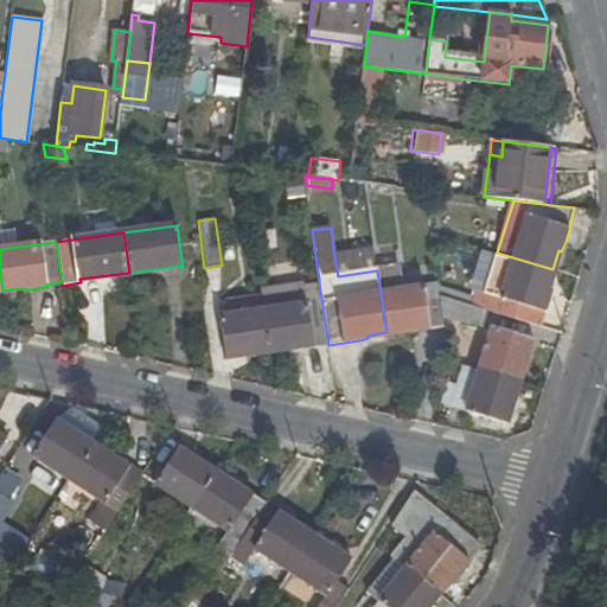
[(375,251),(334,257),(338,276),(377,270),(375,251)]
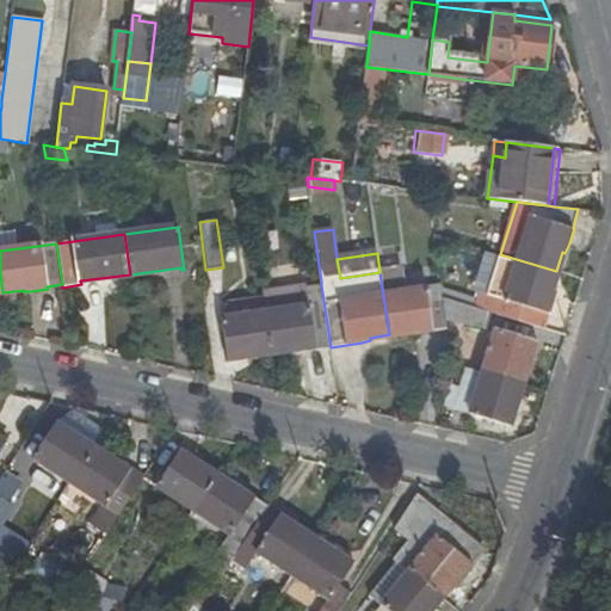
[(551,288),(556,271),(500,254),(483,310),(492,313),(543,328),(553,301),(554,290),(551,288)]
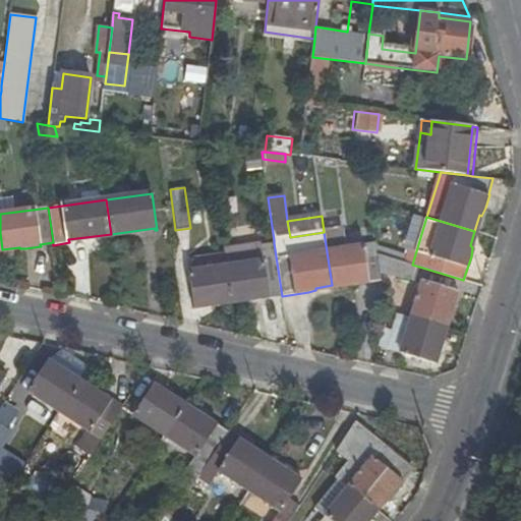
[(343,230),(324,232),(332,285),(347,283),(347,284),(353,285),(384,281),(382,273),(380,254),(378,243),(346,248),(343,230)]
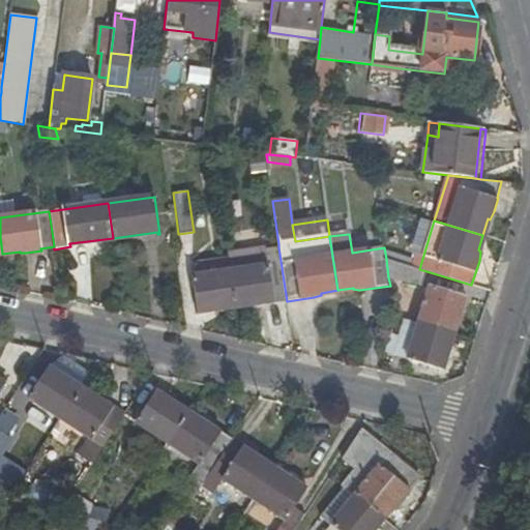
[(260,305),(287,301),(278,247),(265,249),(264,246),(227,252),(228,259),(234,305),(251,303),(252,304),(260,305)]
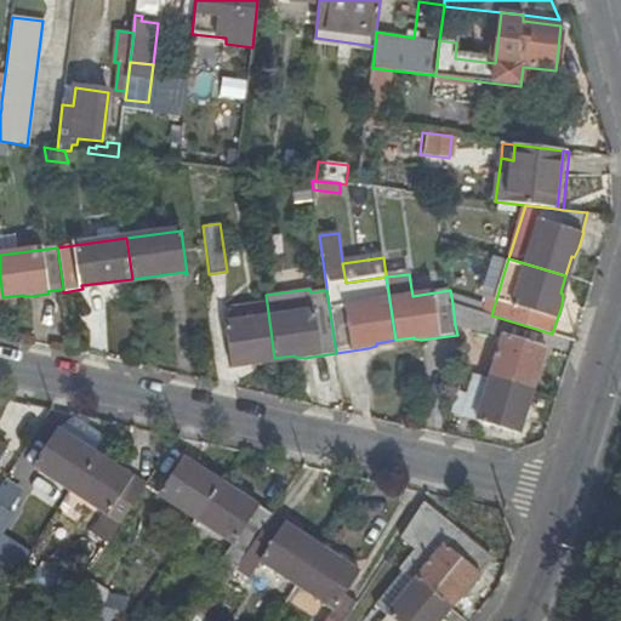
[(257,360),(274,358),(267,303),(235,308),(238,322),(226,324),(233,369),(250,366),(257,364),(257,360)]
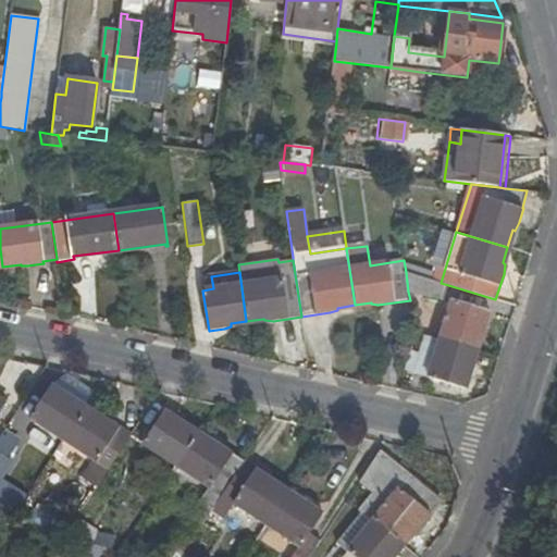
[(444,299),(448,285),(441,283),(406,272),(408,292),(444,299)]
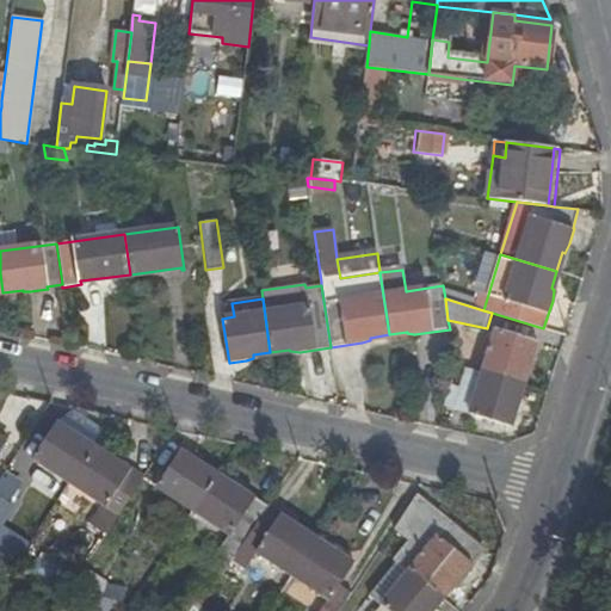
[(497,329),(483,374),(522,384),(528,366),(531,366),(535,357),(539,343),(497,329)]
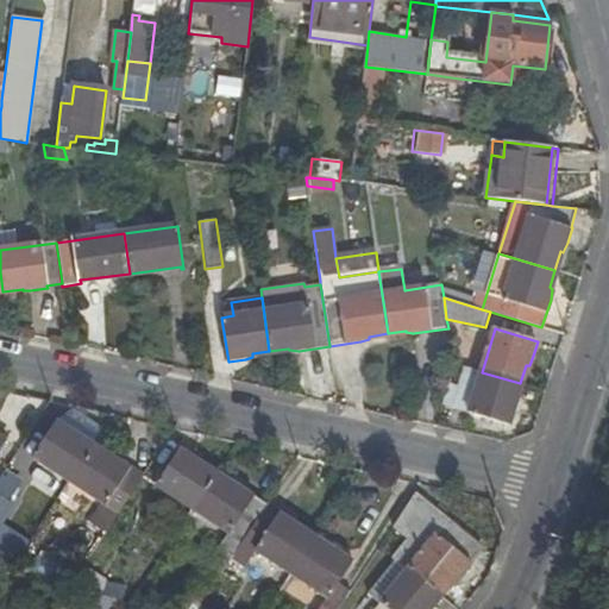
[(469,412),(482,372),(464,368),(451,406),(469,412)]
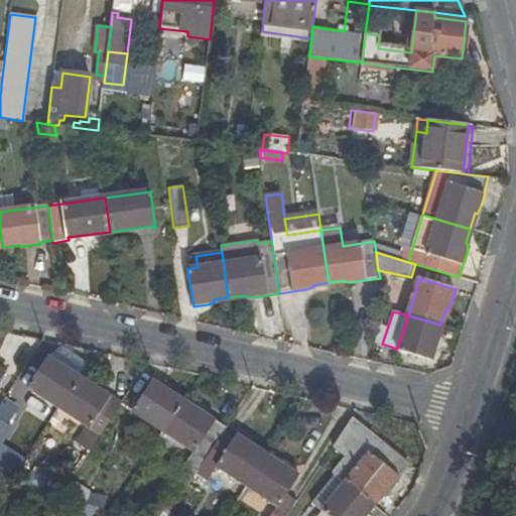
[(436,340),(440,325),(408,315),(397,349),(433,361),(437,351),(438,341),(436,340)]
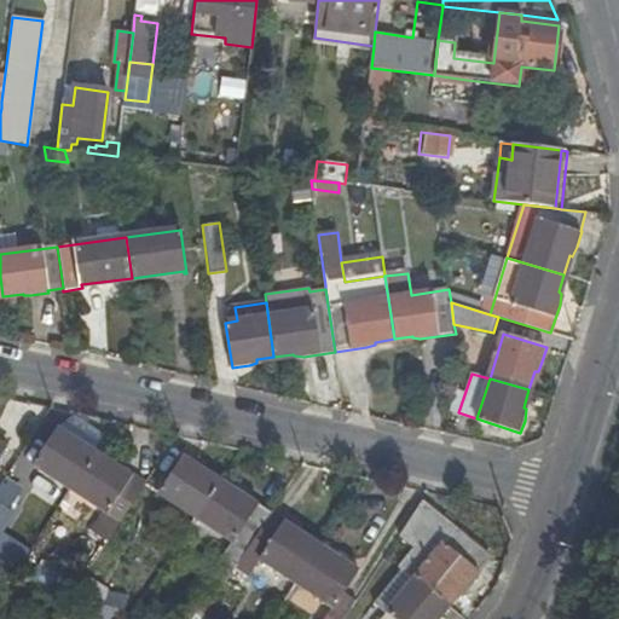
[(34,463),(71,487),(94,452),(80,443),(74,434),(59,424),(34,463)]
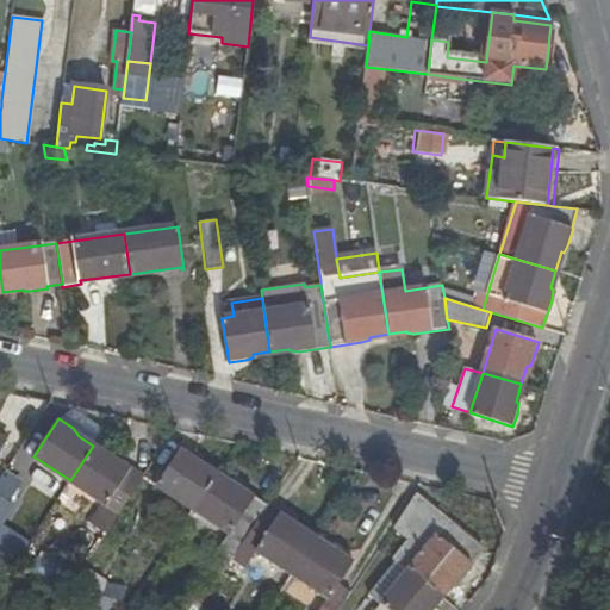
[(107,456),(93,446),(70,480),(105,504),(93,524),(107,534),(145,475),(118,458),(109,455),(107,456)]
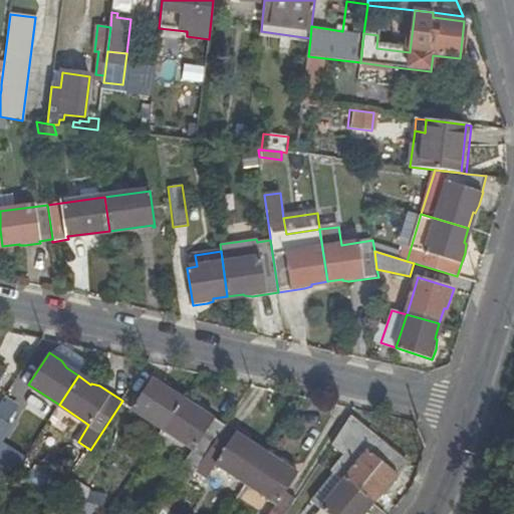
[(132,408),(164,429),(183,401),(170,392),(171,390),(166,383),(154,375),(132,408)]
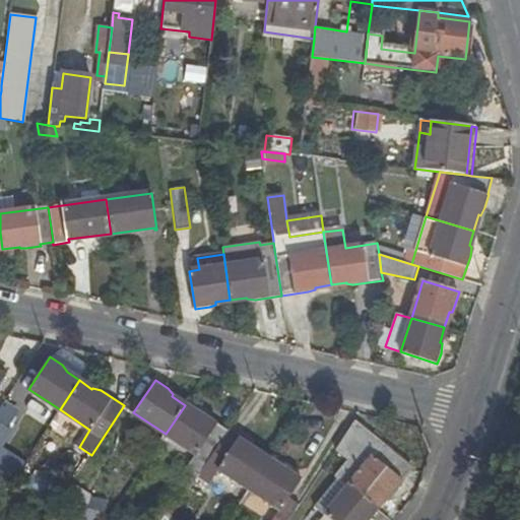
[(185,405),(166,434),(195,453),(150,519),(167,519),(197,476),(229,429),(206,413),(198,412),(197,413),(185,405)]
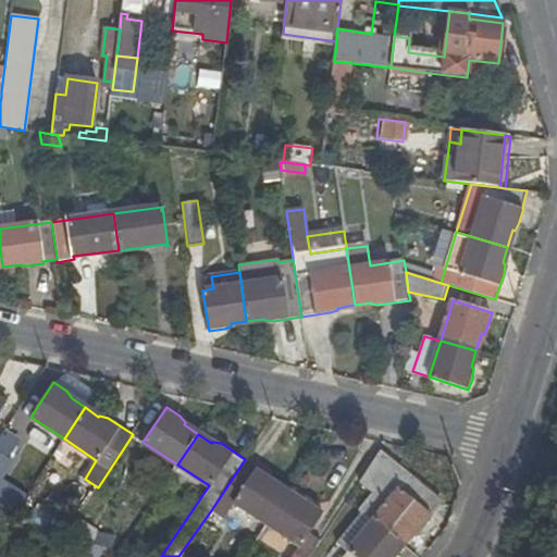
[(405,468),(381,450),(348,500),(363,512),(373,520),(401,543),(412,529),(416,531),(423,522),(443,498),(405,468)]
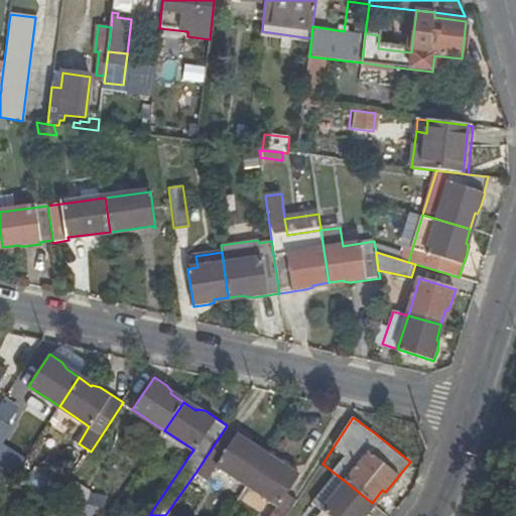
[(0,443),(11,427),(0,418),(0,443)]
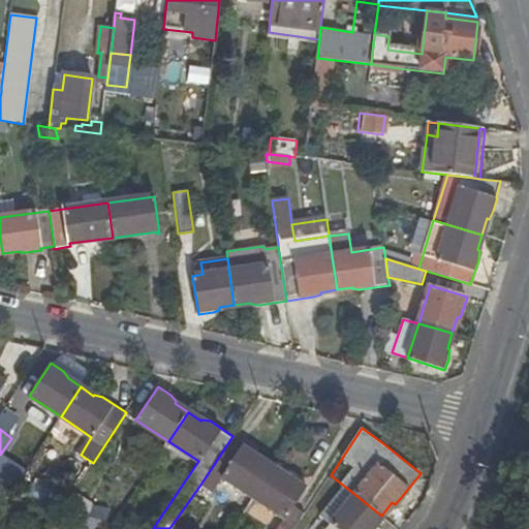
[(222,476),(254,498),(274,469),(260,460),(261,458),(256,453),(234,436),(232,436),(200,485),(212,492),(222,476)]
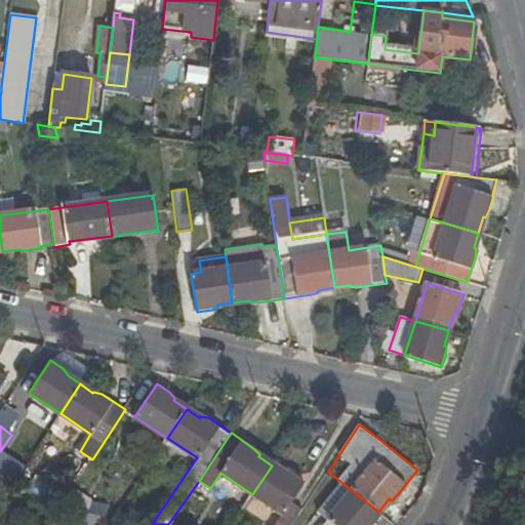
[(283,474),(272,466),(252,494),(283,515),(291,502),(305,482),(292,474),(285,472),(283,474)]
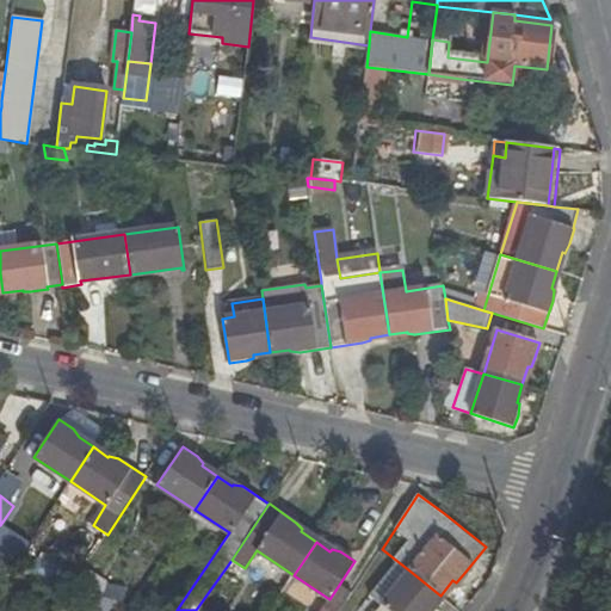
[(1,567),(12,569),(19,559),(5,554),(1,567)]
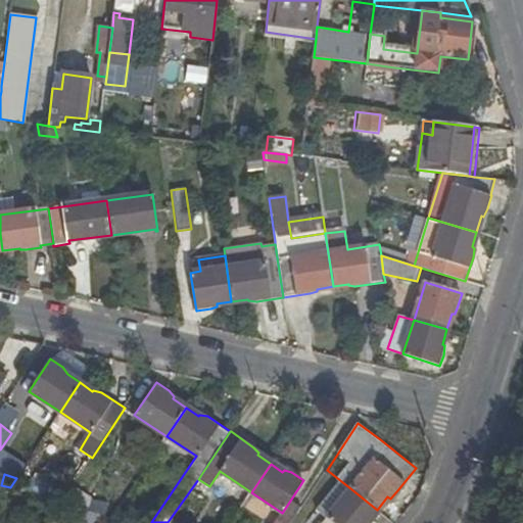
[(43,497),(49,487),(34,481),(26,492),(43,497)]
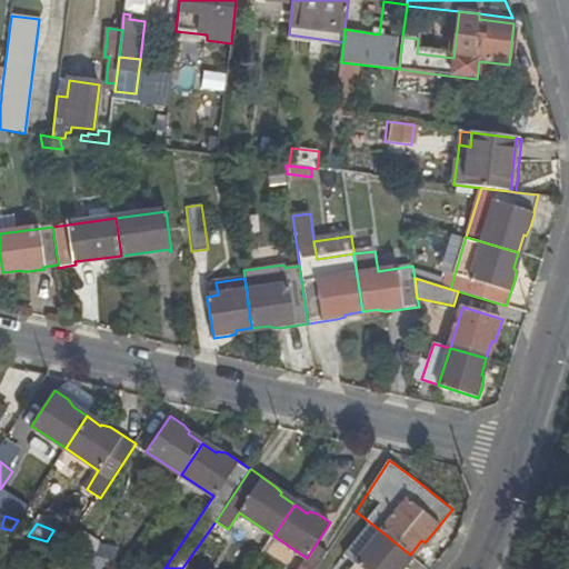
[(381,531),(371,523),(345,555),(356,563),(381,531)]
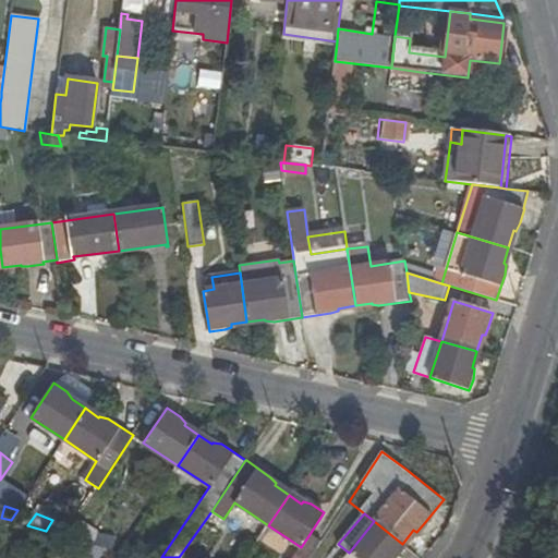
[(96,531),(76,519),(71,529),(64,536),(92,545),(96,531)]
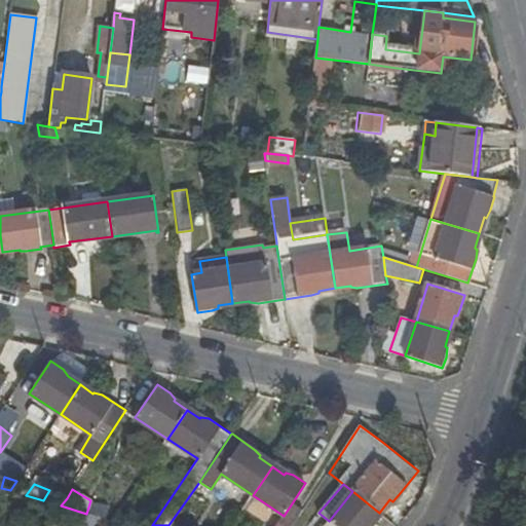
[(49,490),(43,500),(51,503),(54,503),(61,505),(67,498),(49,490)]
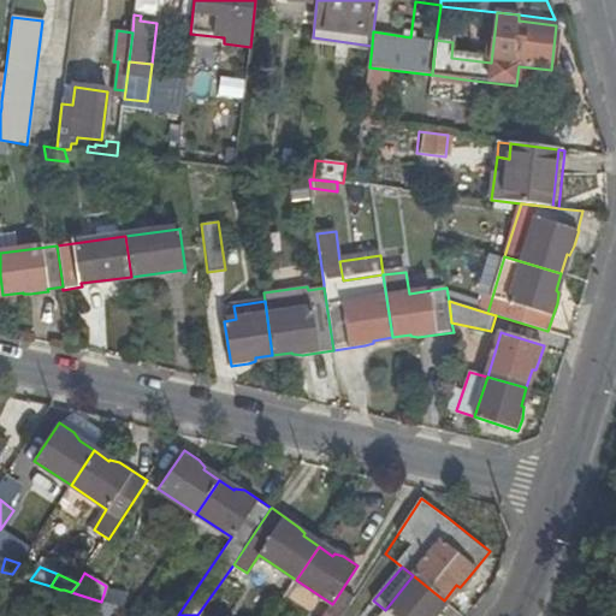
[(433,615),(444,600),(413,575),(385,610),(379,615),(433,615)]
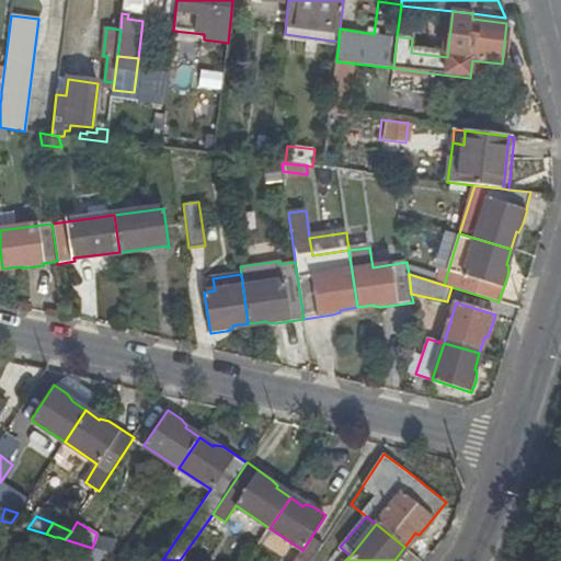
[(311,560),(323,545),(311,537),(302,550),(294,560),(311,560)]
